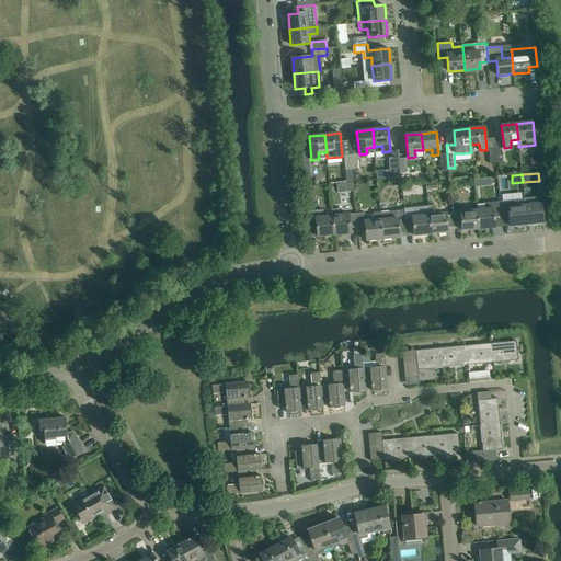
[(547,203),(525,205),(527,225),(544,222),(542,218),(548,217),(547,203)]
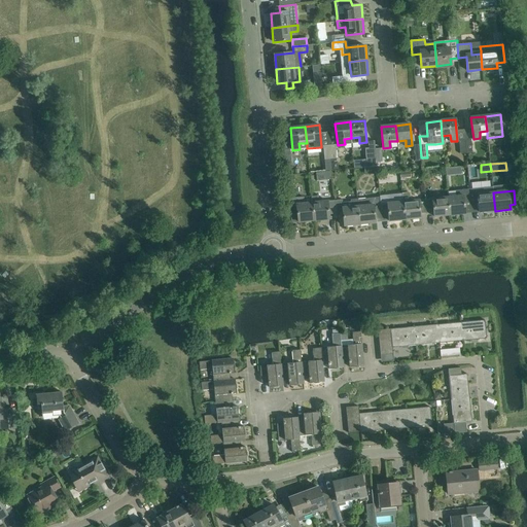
[(420,218),(420,214),(427,213),(425,200),(411,202),(410,192),(402,194),(403,202),(405,220),(420,218)]
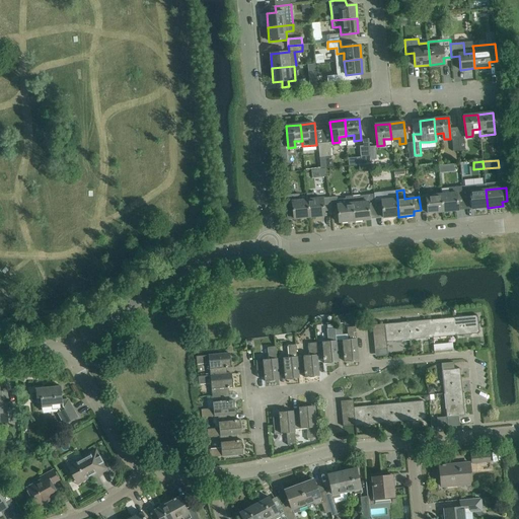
[(486,190),(463,193),(464,206),(471,205),(472,209),(488,208),(486,190)]
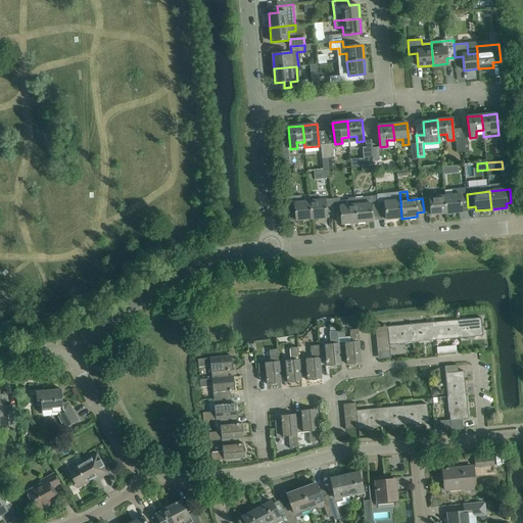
[(467,194),(444,196),(446,214),(462,212),(462,207),(468,207),(467,194)]
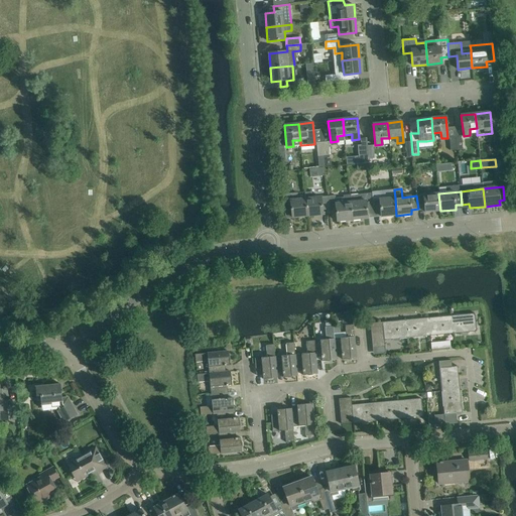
[(307,217),(305,199),(297,200),(297,192),(282,195),(284,214),(291,214),(292,218),(307,217)]
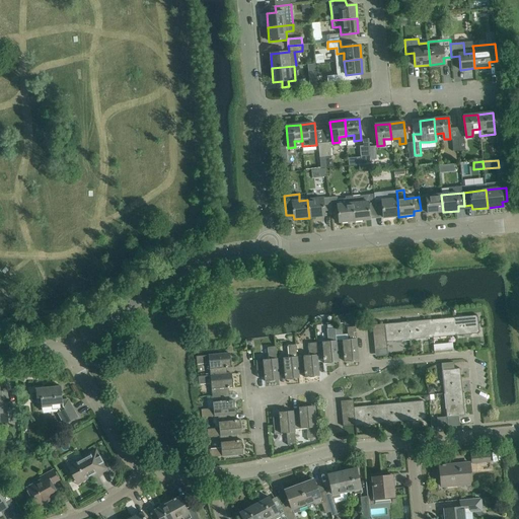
[(441,195),(419,197),(421,210),(427,209),(428,214),(443,212),(441,195)]
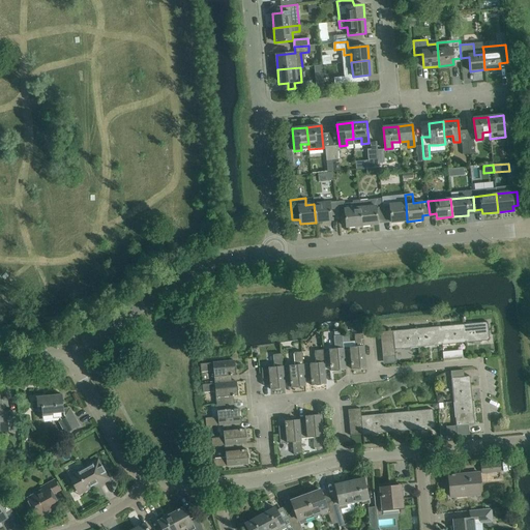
[(344,201),(336,202),(337,215),(345,214),(346,228),(361,226),(360,208),(345,210),(344,201)]
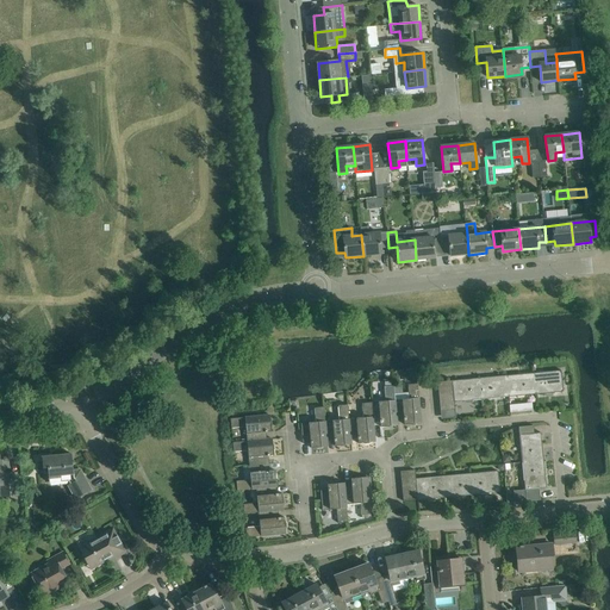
[(387,232),(361,235),(363,256),(381,254),(380,249),(388,248),(387,232)]
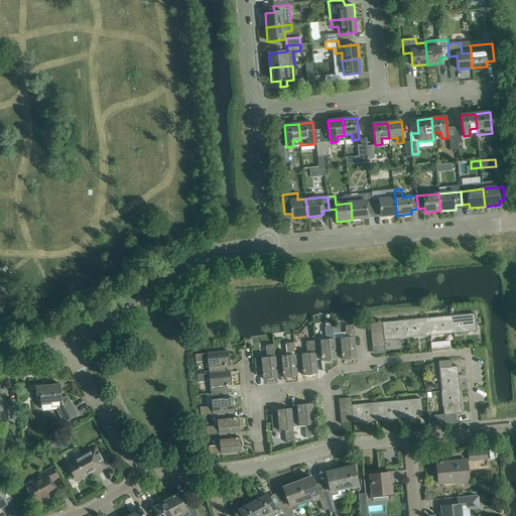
[(396,216),(395,198),(373,201),(374,214),(381,213),(381,217),(396,216)]
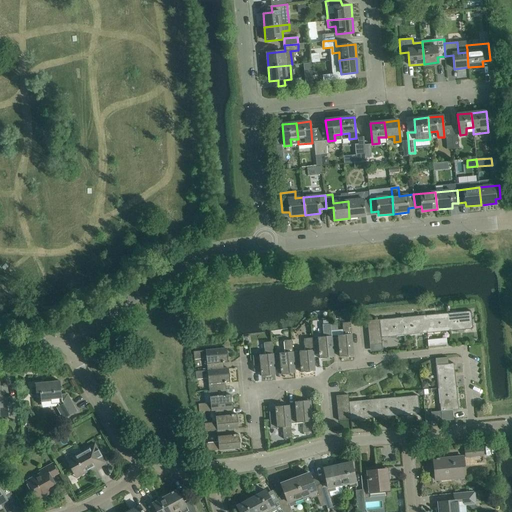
[(370,199),(348,201),(349,218),(364,216),(364,212),(371,212),(370,199)]
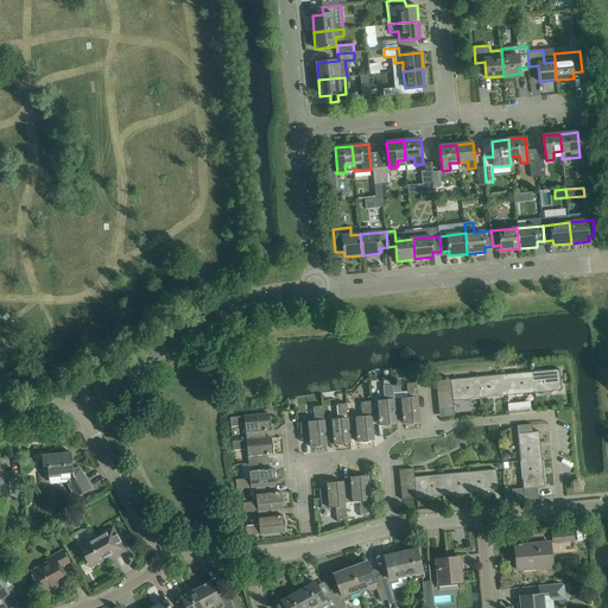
[(532,372),(533,393),(543,392),(543,388),(551,388),(551,392),(561,391),(559,369),(548,371),(548,372),(542,373),(542,372),(532,372)]
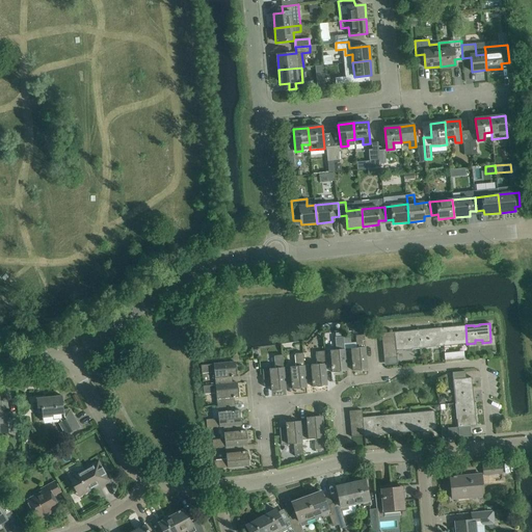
[(467,344),(466,325),(457,326),(457,327),(452,328),(452,327),(442,327),(444,346),(452,346),(451,342),(458,342),(458,345),(467,344)]
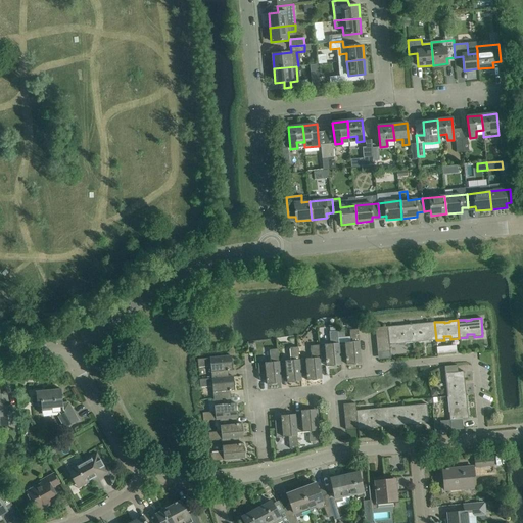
[(419,324),(411,325),(413,342),(421,342),(421,339),(427,338),(428,341),(436,340),(434,322),(424,323),(424,325),(419,325),(419,324)]
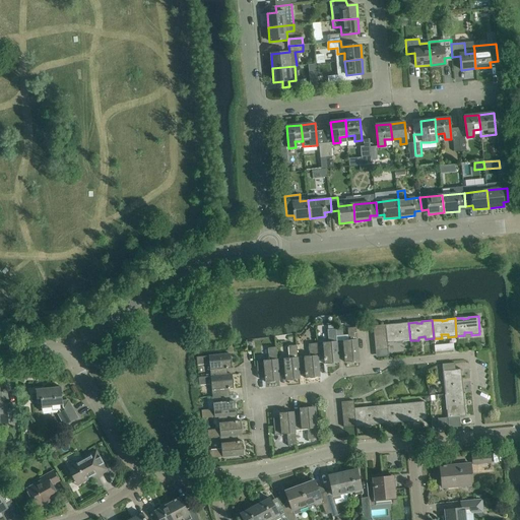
[(395,324),(385,325),(386,331),(387,337),(387,343),(395,342),(395,339),(402,338),(402,341),(410,340),(408,323),(400,323),(400,325),(395,325),(395,324)]
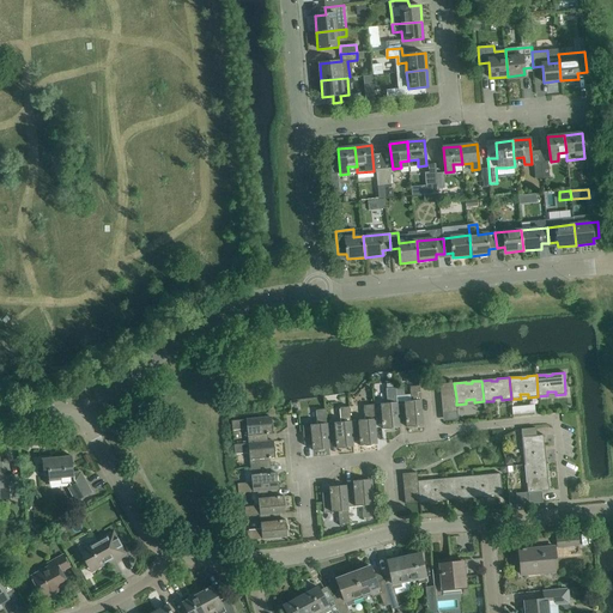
[(411,401),(396,402),(398,419),(399,419),(406,419),(406,428),(423,425),(419,386),(410,387),(411,401)]
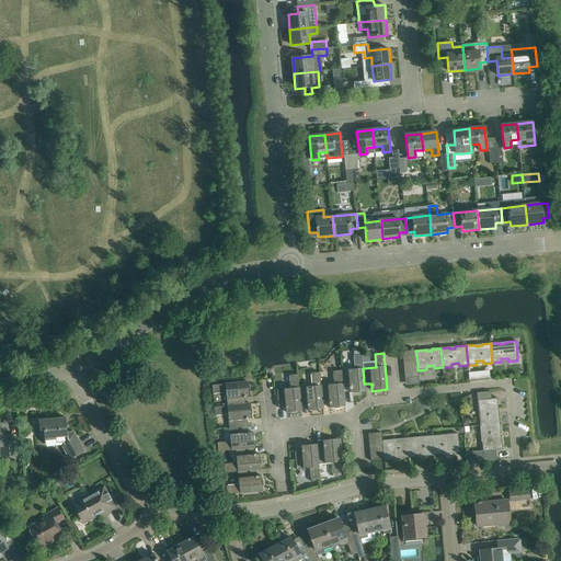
[(363,368),(362,355),(353,356),(354,369),(341,370),(342,386),(343,386),(350,386),(350,393),(355,392),(356,393),(359,393),(361,392),(365,391),(365,384),(364,384),(363,368)]
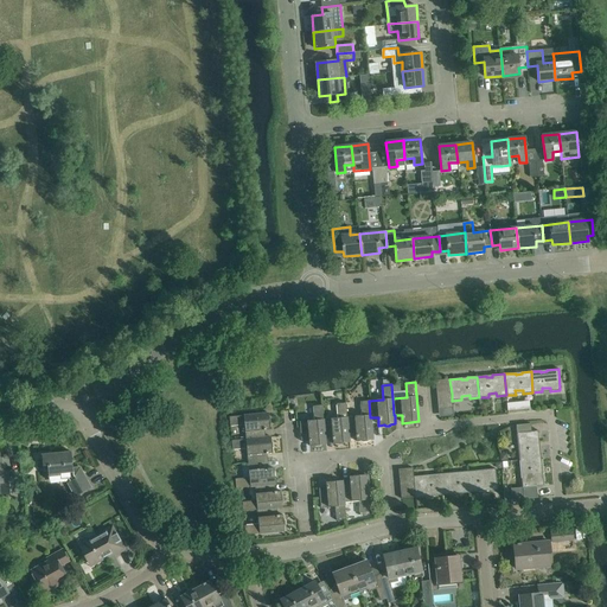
[(362,416),(347,417),(346,417),(349,434),(356,433),(357,442),(374,440),(371,417),(370,417),(369,401),(359,402),(362,416)]
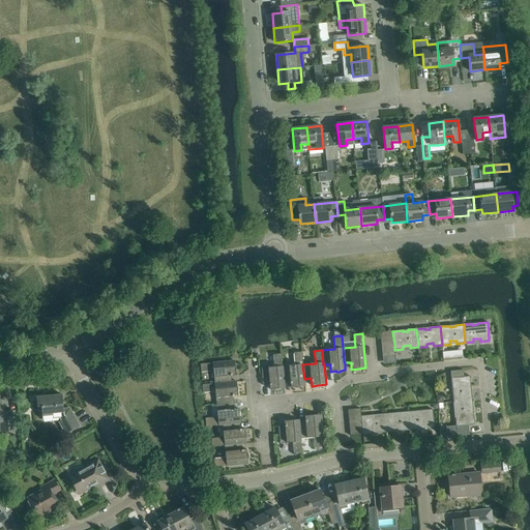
[(295,365),(283,366),(282,366),(284,381),(290,380),(291,387),(295,387),(296,388),(300,388),(301,387),(305,386),(304,379),(302,364),(303,364),(301,352),(294,353),(295,365)]
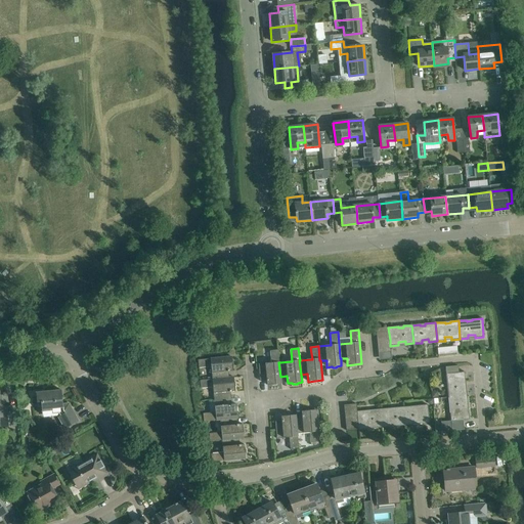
[(278,362),(279,362),(278,350),(270,351),(271,363),(258,364),(260,379),(266,378),(267,385),(281,384),(280,377),(278,362)]
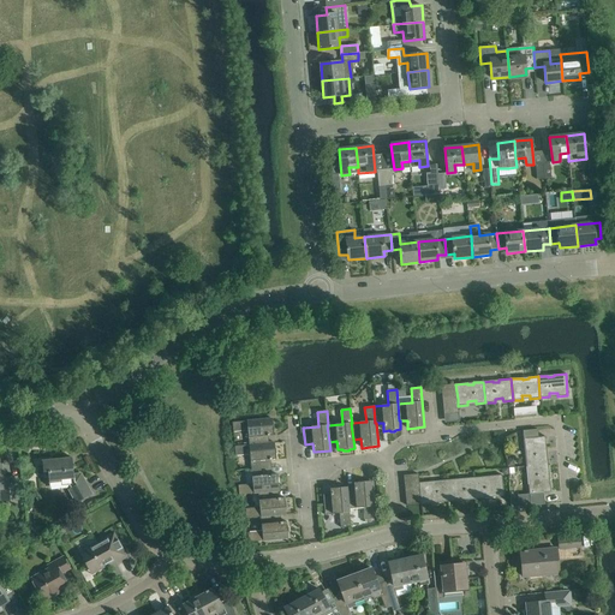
[(266,443),(266,436),(274,435),(272,419),(232,423),(233,433),(248,431),(249,445),(249,446),(266,443)]
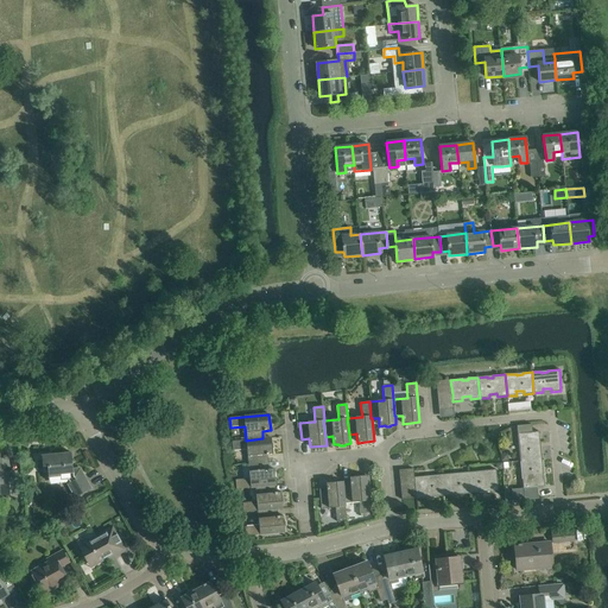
[(520,461),(542,458),(540,449),(539,450),(539,444),(540,443),(539,431),(532,432),(531,424),(517,426),(519,444),(523,443),(523,451),(519,451),(520,461)]
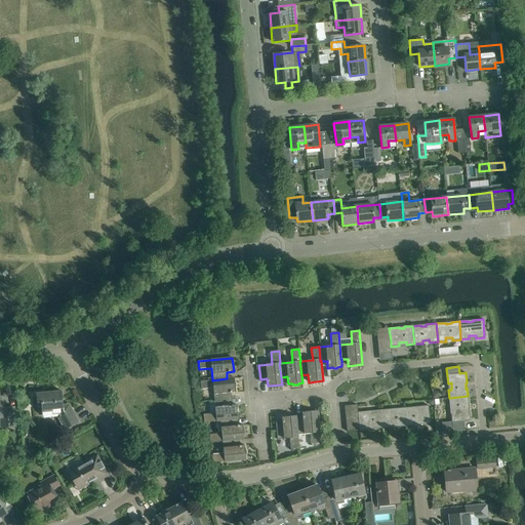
[(212,380),(212,379),(200,381),(201,390),(213,388),(214,401),(229,399),(229,393),(236,392),(234,377),(227,378),(212,380)]
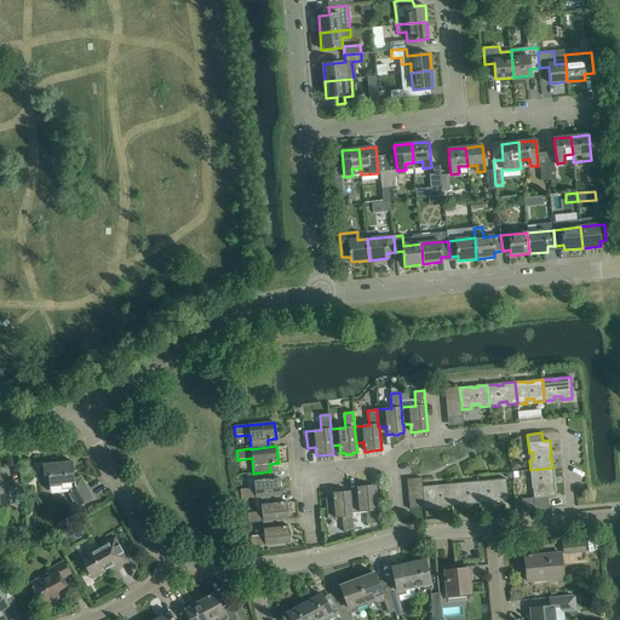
[(42,465),(44,477),(49,476),(50,492),(70,489),(79,506),(93,499),(81,477),(74,478),(73,469),(73,461),(68,463),(42,465)]
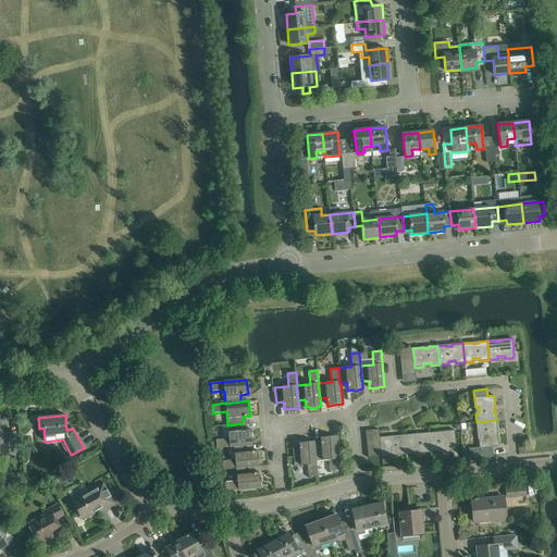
[(497,429),(496,420),(477,422),(478,431),(481,431),(482,438),(478,438),(479,447),(492,446),(498,446),(497,434),(496,435),(496,430),(497,429)]
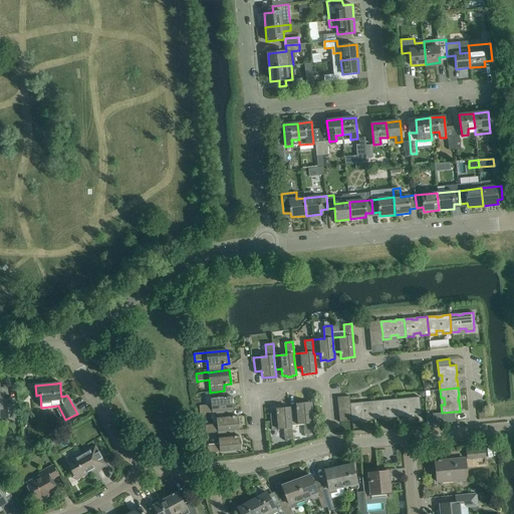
[(15,417),(14,409),(13,399),(2,400),(1,389),(0,389),(0,414),(0,419),(15,417)]
